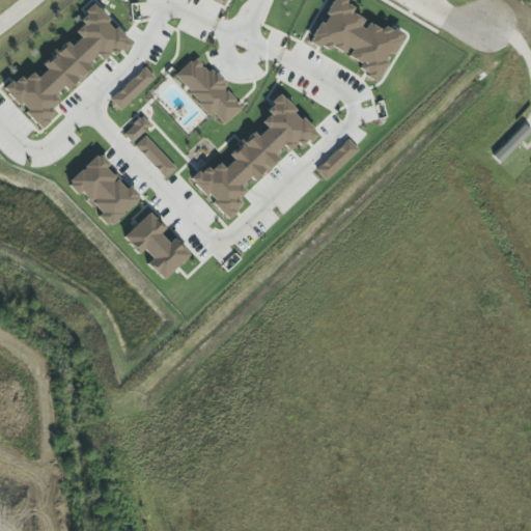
[(401,34),(385,25),(382,30),(365,22),(366,21),(351,12),(355,5),(343,0),(332,0),(309,46),(316,50),(319,44),(345,57),(345,56),(361,64),(357,72),(376,82),(401,34)]
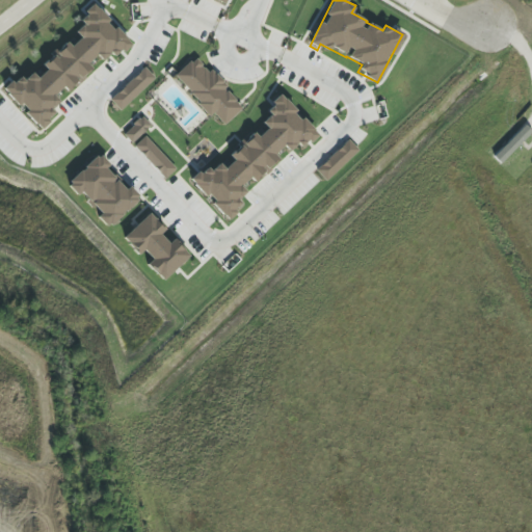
[(129,43),(121,32),(115,29),(92,3),(89,6),(75,31),(75,32),(80,38),(72,46),(65,43),(59,53),(55,50),(51,58),(43,65),(47,70),(38,78),(31,74),(24,80),(19,77),(3,89),(38,132),(44,128),(58,103),(59,102),(54,96),(62,88),(67,90),(91,69),(87,63),(96,56),(106,62),(129,43)]
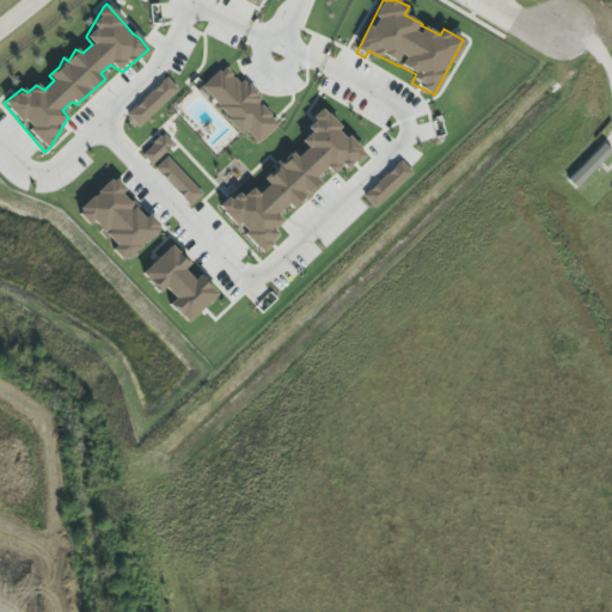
[(281,124),(225,65),(200,89),(243,134),(246,132),(258,145),(281,124)]
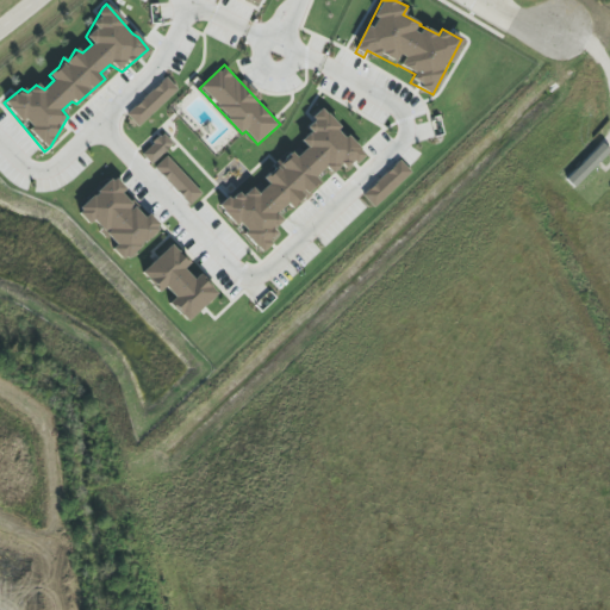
[(179,89),(166,76),(126,114),(138,128),(179,89)]
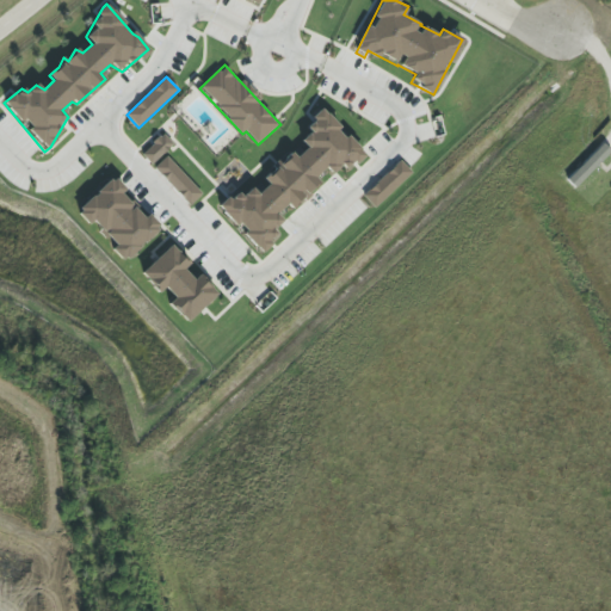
[(260,253),(277,238),(273,229),(283,221),(277,214),(288,204),(291,209),(319,184),(316,177),(326,168),(332,176),(337,171),(360,160),(364,156),(364,155),(322,109),(308,121),(313,130),(301,141),(307,148),(296,158),(294,155),(277,162),(278,166),(264,178),(267,185),(257,195),(252,187),(241,197),(239,195),(217,204),(260,253)]
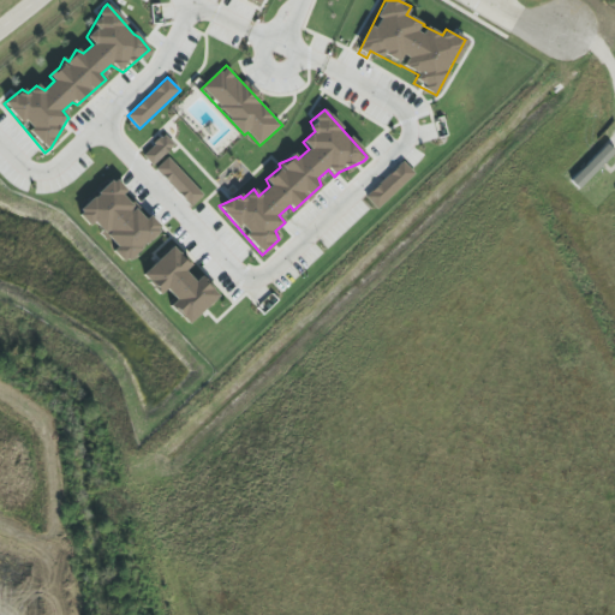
[(153,166),(174,145),(165,135),(142,155),(153,166)]
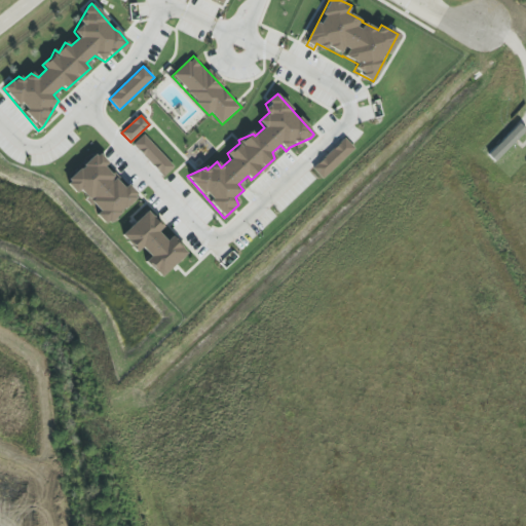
[(163,178),(175,167),(144,135),(133,145),(163,178)]
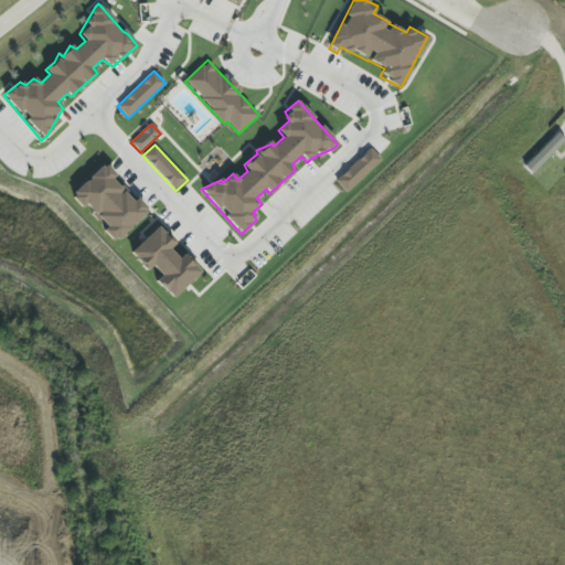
[(382,160),(370,148),(336,181),(347,193),(382,160)]
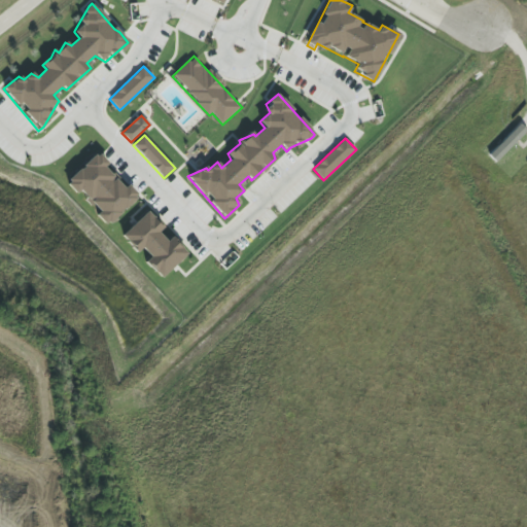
[(79,190),(100,212),(97,215),(106,226),(138,196),(129,185),(126,188),(105,167),(108,164),(98,152),(66,183),(76,194),(79,190)]
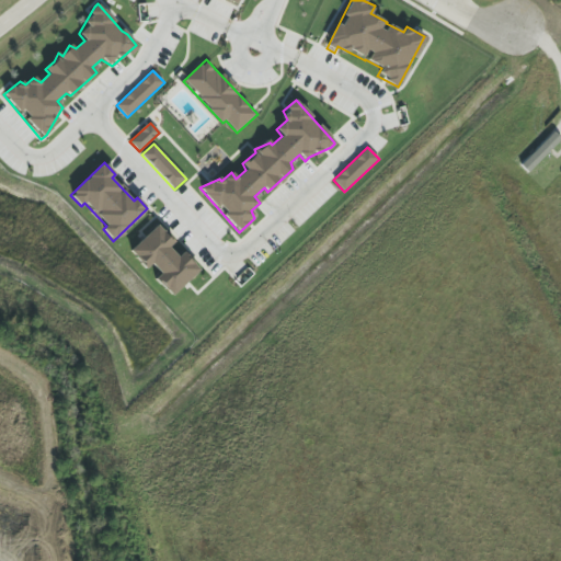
[(129,251),(146,268),(151,264),(160,274),(156,278),(171,296),(199,270),(183,252),(178,258),(169,248),(173,242),(157,225),(129,251)]
